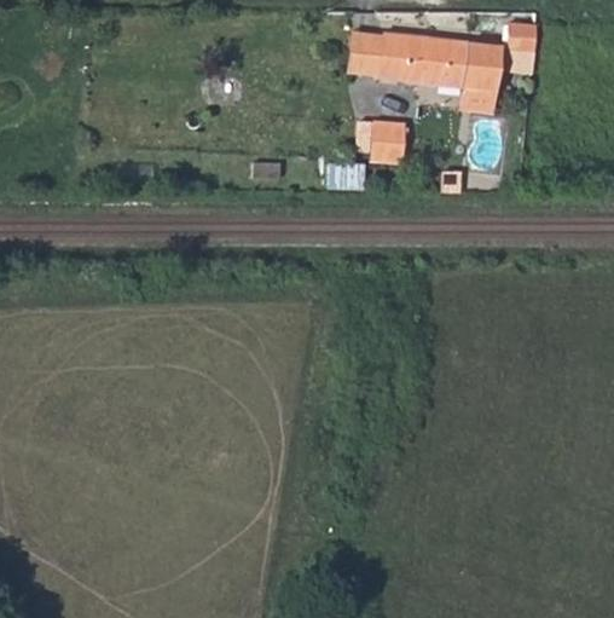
[(504,69),(532,71),(537,21),(509,18),(504,69)]
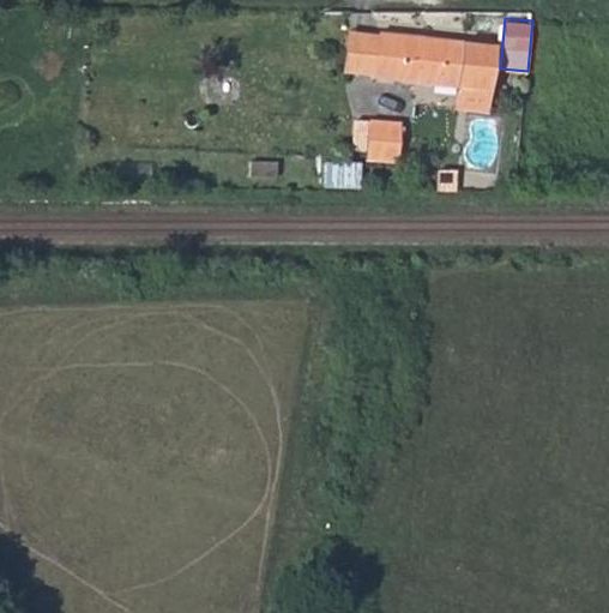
[(347,31),(343,68),(375,71),(378,34),(347,31)]
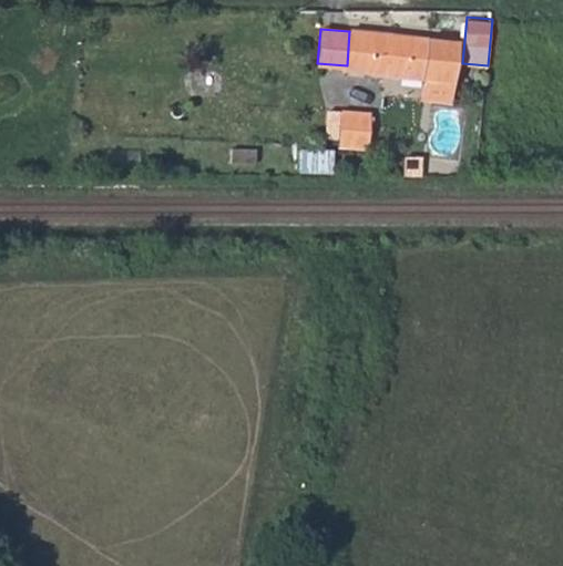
[(456,38),(350,29),(349,31),(347,65),(347,68),(420,73),(418,100),(450,102),(456,38)]
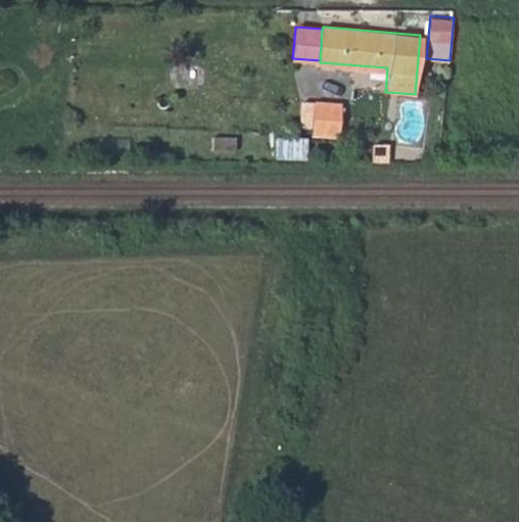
[(312,133),(341,134),(343,103),(302,101),(301,123),(313,124),(312,133)]
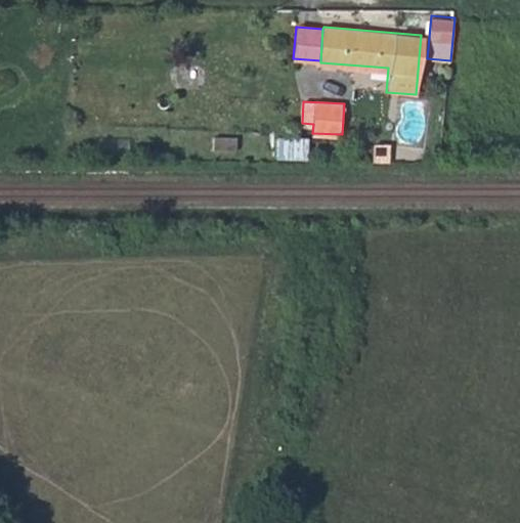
[(392,144),(376,144),(376,162),(392,162),(392,144)]
